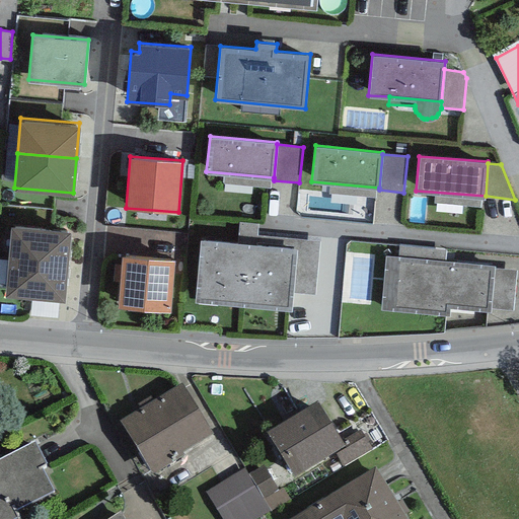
[(10,223),(7,258),(67,264),(70,228),(10,223)]
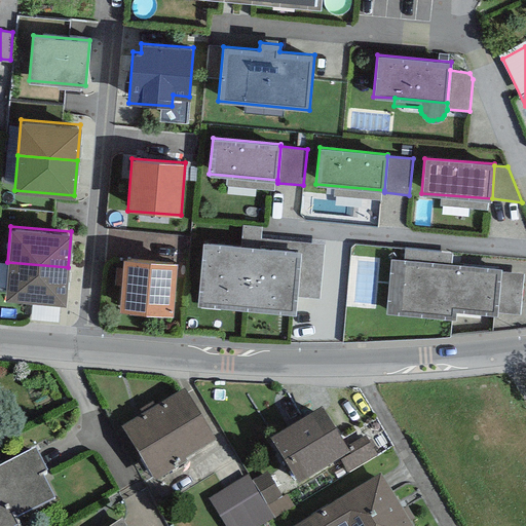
[(297,243),(203,235),(197,305),(295,313),(296,295),(301,243),(297,243)]
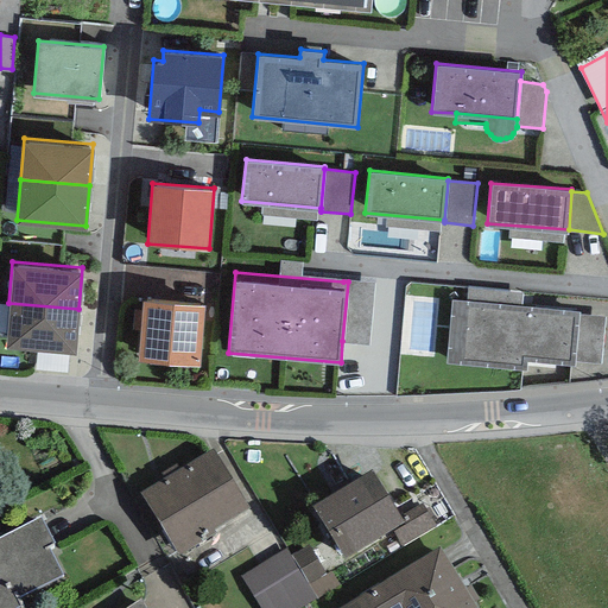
[(344,278),(343,282),(348,282),(342,341),(368,344),(374,280),(344,278)]
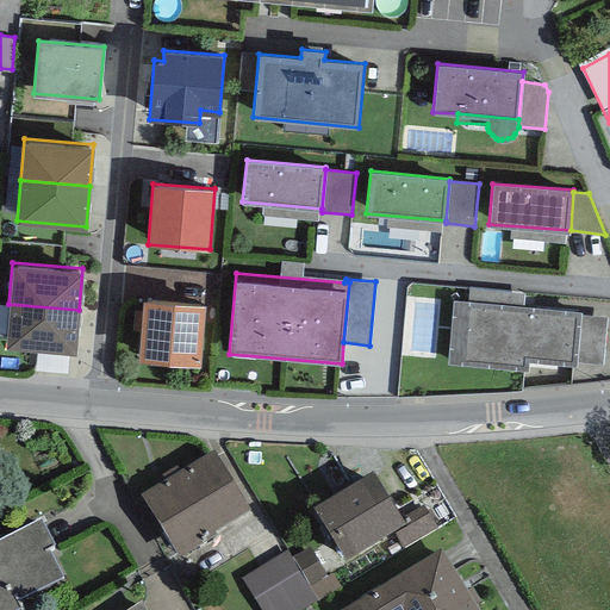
[(441,360),(441,287),(409,287),(409,360),(441,360)]
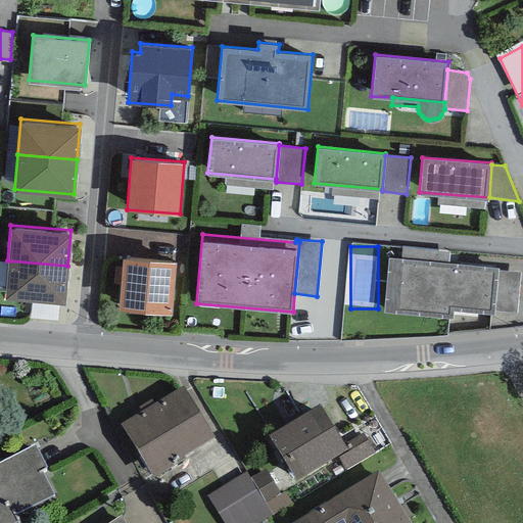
[(176,259),(124,254),(119,307),(171,312),(176,259)]
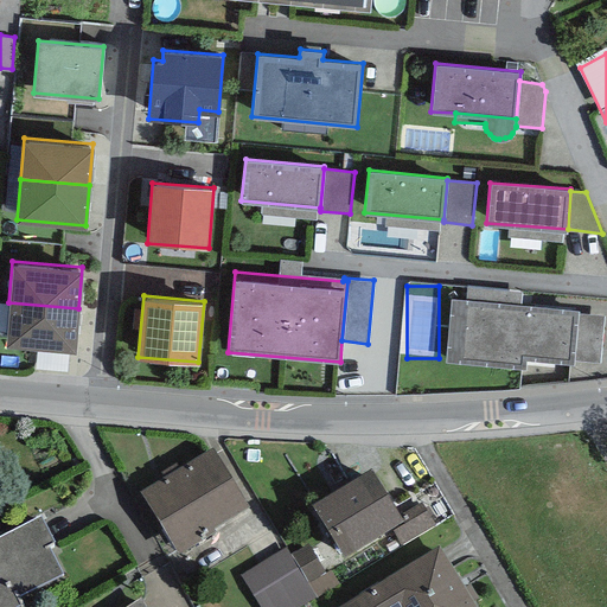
[(579,310),(449,298),(443,362),(525,369),(525,359),(573,364),(574,359),(579,313),(579,310)]
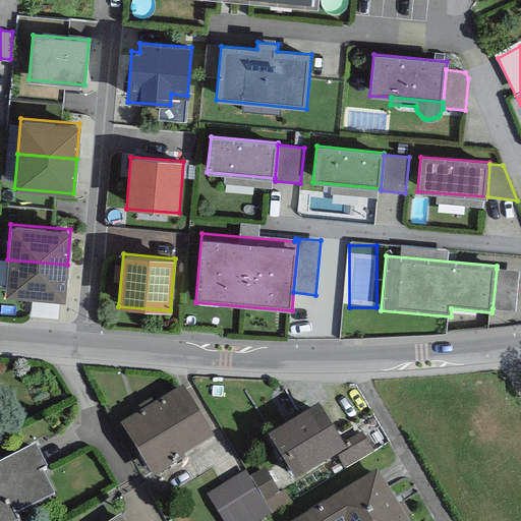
[(64,299),(67,265),(7,259),(4,294),(64,299)]
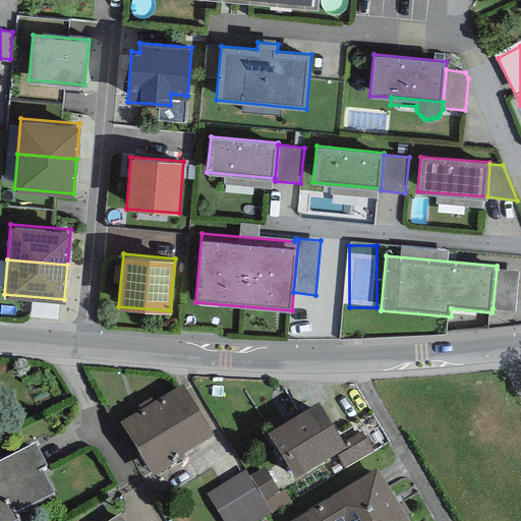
[(520,271),(497,269),(493,308),(515,311),(520,271)]
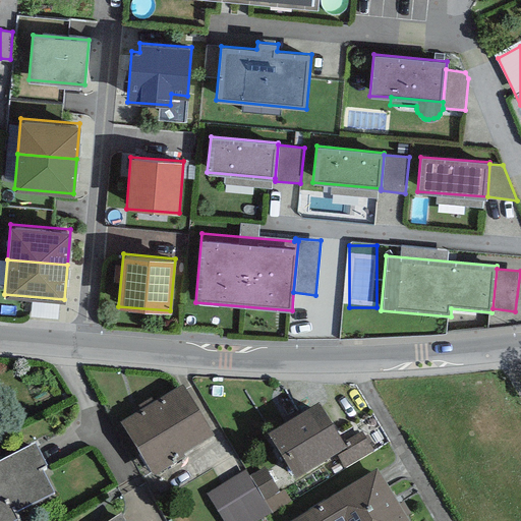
[(182,388),(120,425),(154,481),(185,461),(183,458),(214,439),(182,388)]
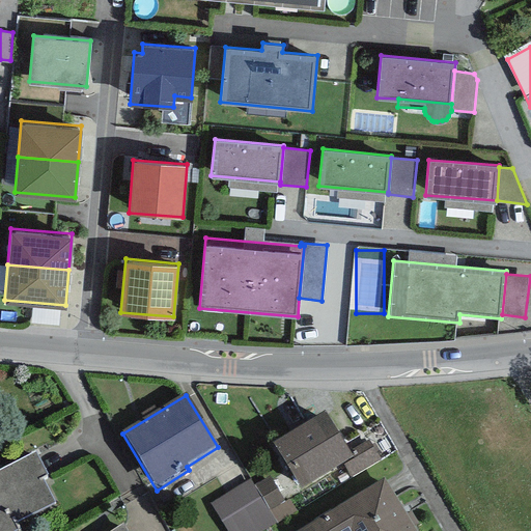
[(325,416),(273,449),(302,494),(343,467),(353,462),(348,453),(325,416)]
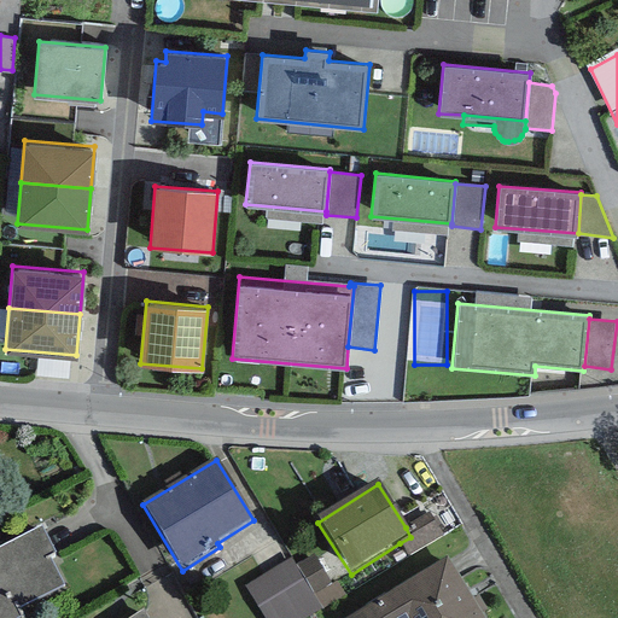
[(429,513),(406,528),(410,537),(400,543),(408,558),(443,537),(429,513)]
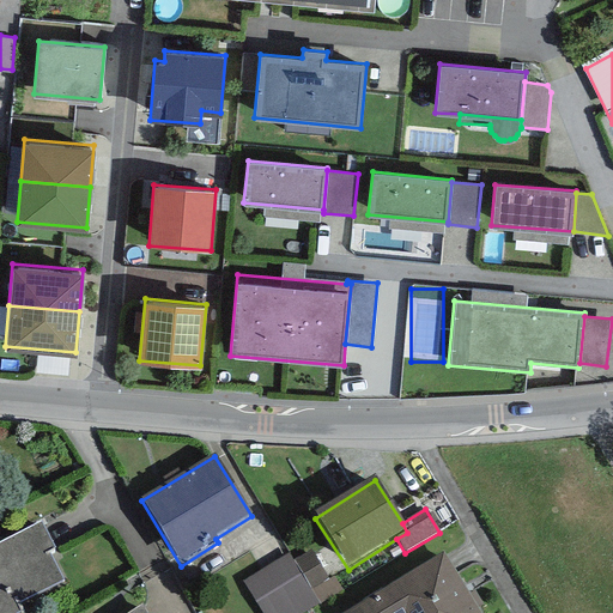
[(0,612),(19,612),(17,608),(64,584),(49,556),(55,553),(41,525),(0,545),(0,612)]
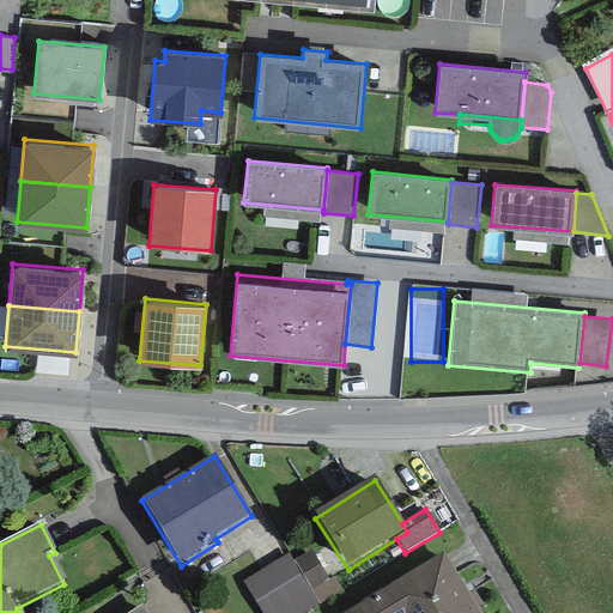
[(311,552),(293,563),(310,590),(328,581),(311,552)]
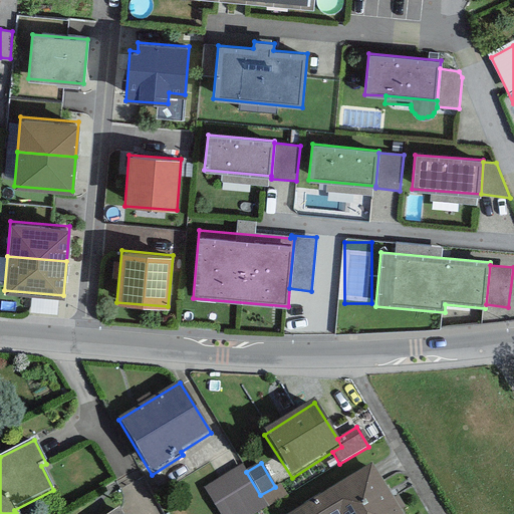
[(242,466),(204,489),(219,513),(256,513),(268,507),(260,495),(246,472),(242,466)]
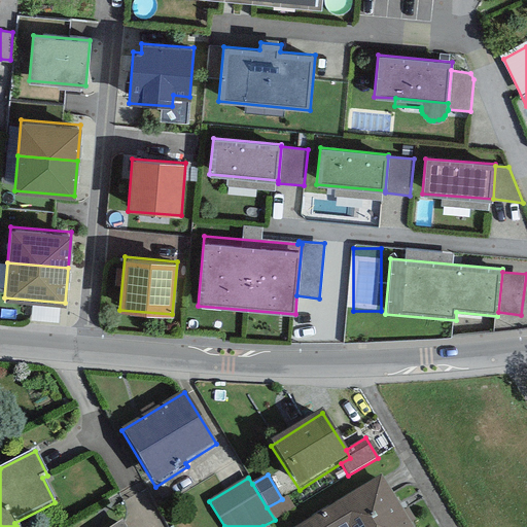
[(412,526),(382,478),(299,526),(412,526)]
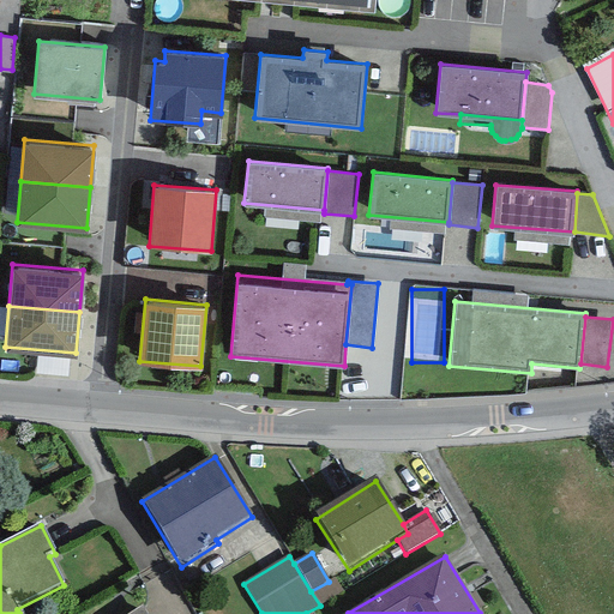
[(335,578),(329,582),(311,591),(320,606),(343,593),(335,578)]
